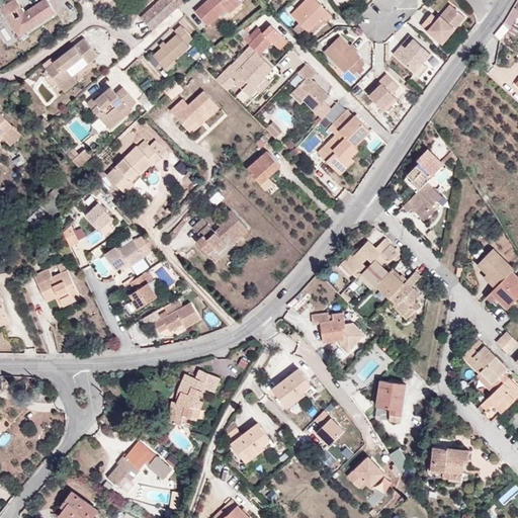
[(13,0),(2,8),(18,32),(26,27),(29,32),(58,13),(49,0),(45,0),(26,12),(17,0),(13,0)]
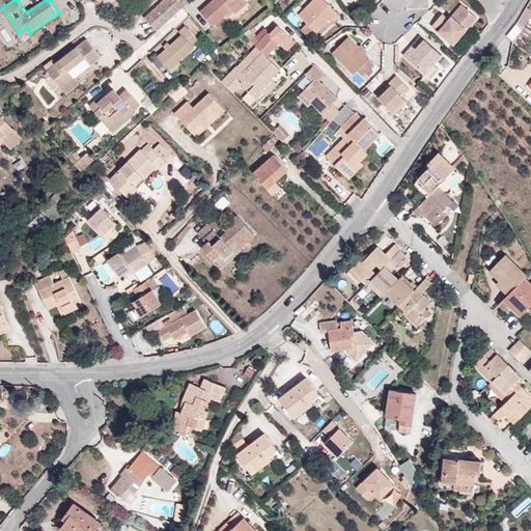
[(163,0),(145,18),(157,31),(159,29),(189,1),(188,0),(163,0)]
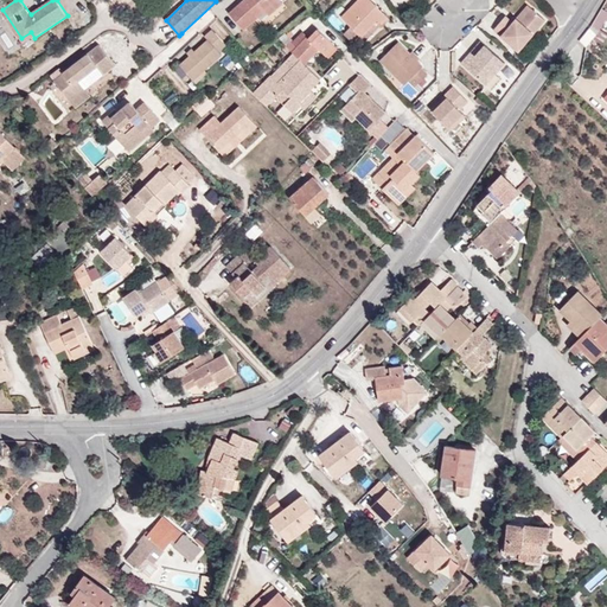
[(244,0),(230,14),(244,30),(264,11),(269,16),(283,5),(280,0),(244,0)]
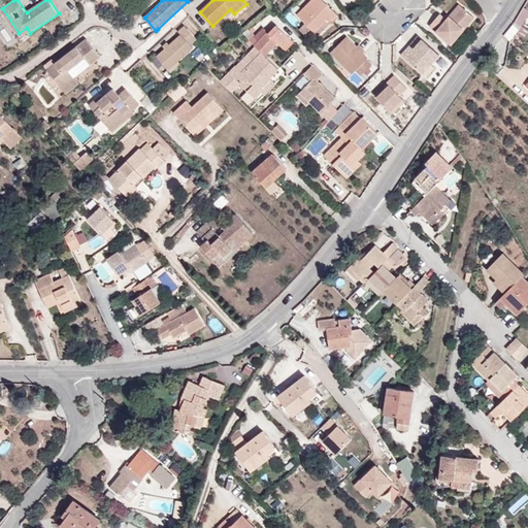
[(328,18),(332,21),(338,15),(322,0),(311,0),(297,15),(305,23),(312,31),(314,32),(328,18)]
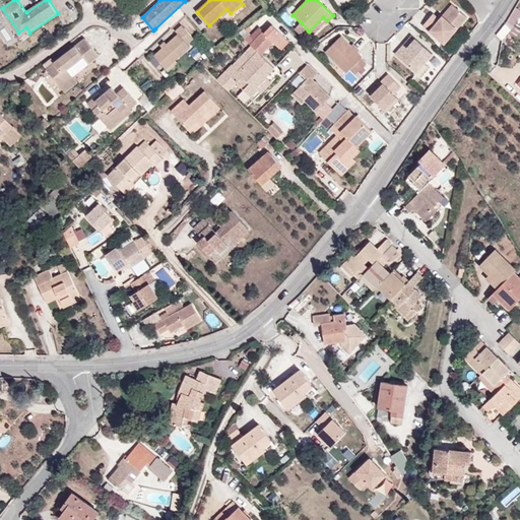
[(443,15),(443,16),(445,18),(455,7),(452,4),(443,15)]
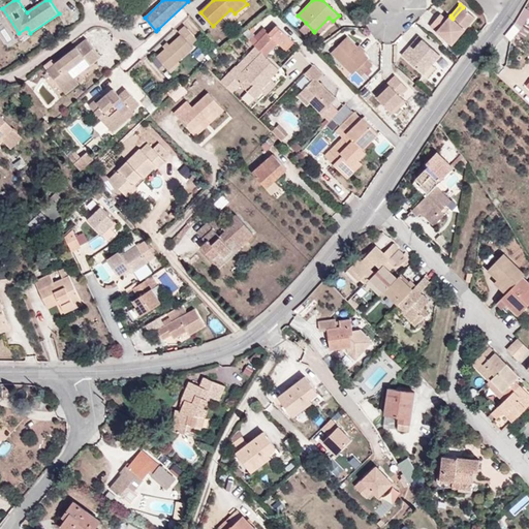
[(507,34),(515,39),(528,17),(528,5),(527,4),(507,34)]
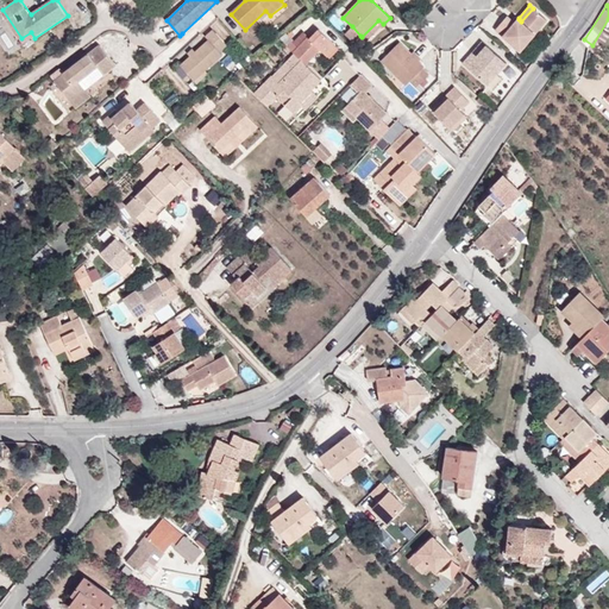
[(515,23),(513,20),(507,16),(496,30),(521,52),(547,20),(533,8),(521,22),(519,19),(515,23)]
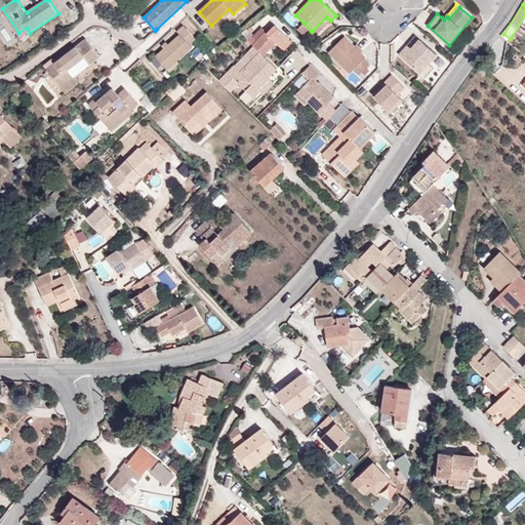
[(316,35),(330,21),(326,17),(312,32),(316,35)]
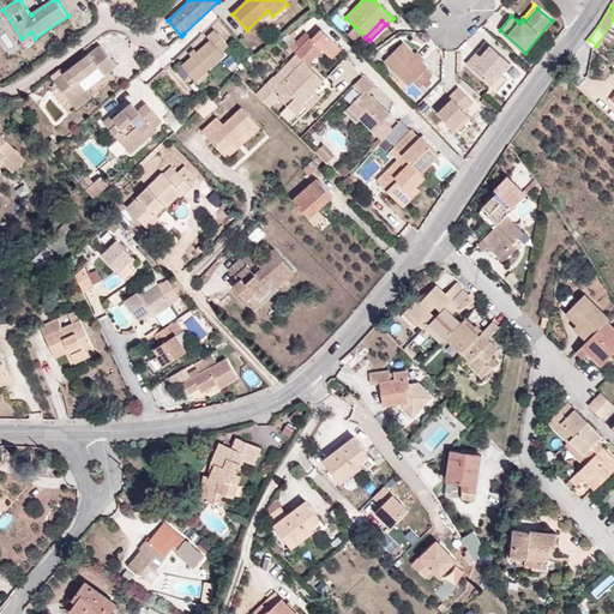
[(363,36),(355,26),(348,35),(356,43),(363,36)]
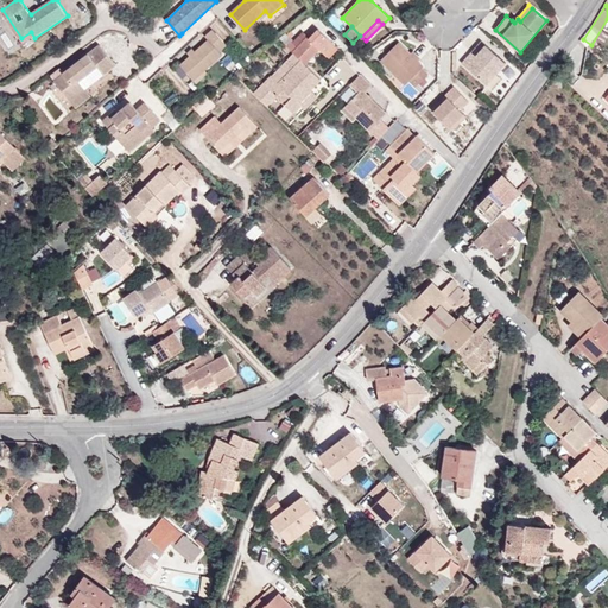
[(182,65),(195,81),(207,70),(222,56),(220,54),(227,45),(213,30),(206,37),(209,40),(197,52),(190,58),(182,65)]
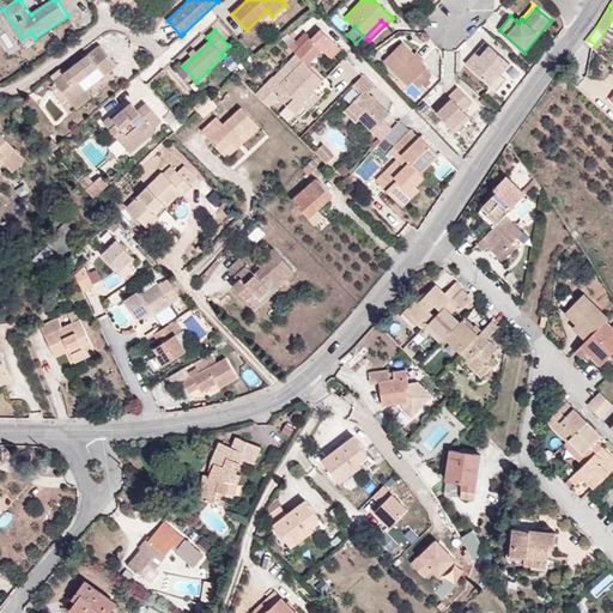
[(299,48),(295,53),(297,55),(303,60),(308,66),(309,64),(323,50),(331,56),(339,48),(321,30),(311,40),(309,37),(299,48)]
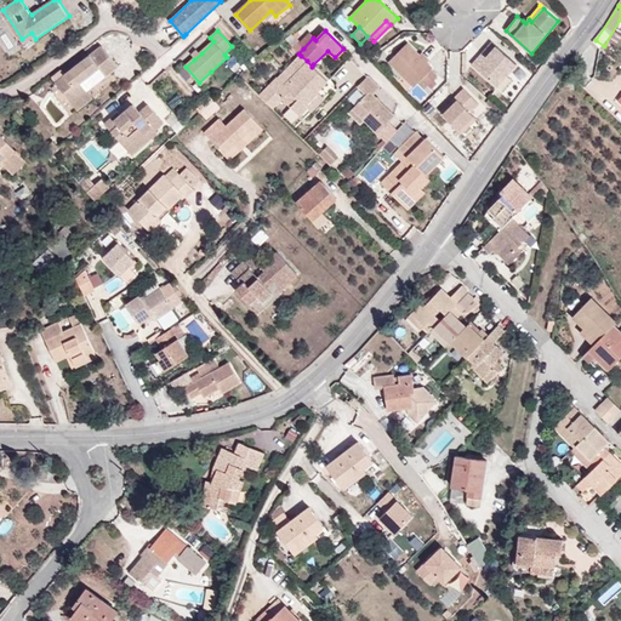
[(22,39),(26,44),(35,39),(32,33),(22,39)]
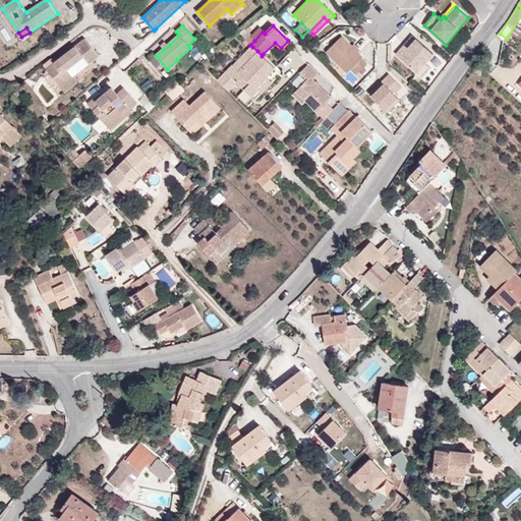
[(250,35),(242,27),(237,33),(245,40),(249,36),(250,35)]
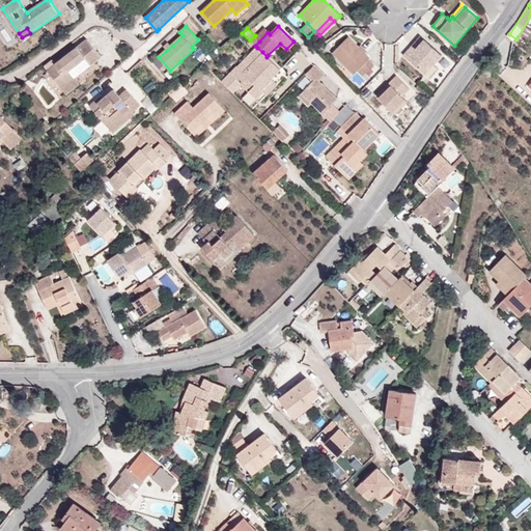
[(254,36),(250,40),(255,46),(259,42),(254,36)]
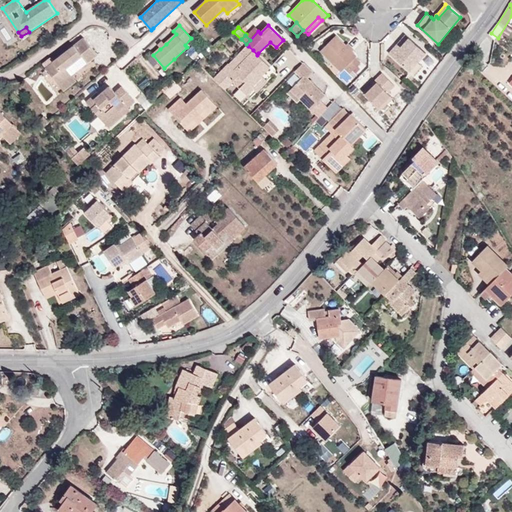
[(356,56),(352,52),(346,45),(336,35),(320,51),(341,72),(345,68),(350,74),(361,63),(355,58),(356,56)]
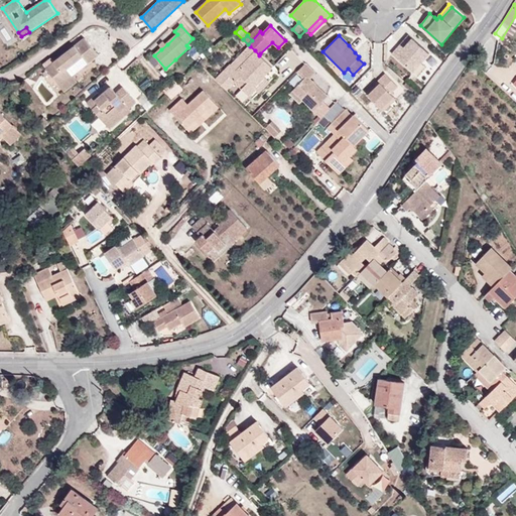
[(409,35),(400,44),(403,47),(395,56),(414,73),(430,53),(409,35)]
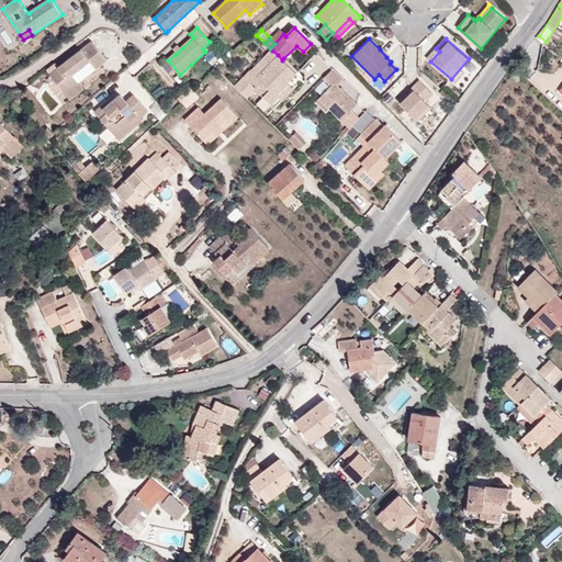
[(48,70),(65,92),(78,81),(107,60),(92,43),(59,68),(56,64),(48,70)]
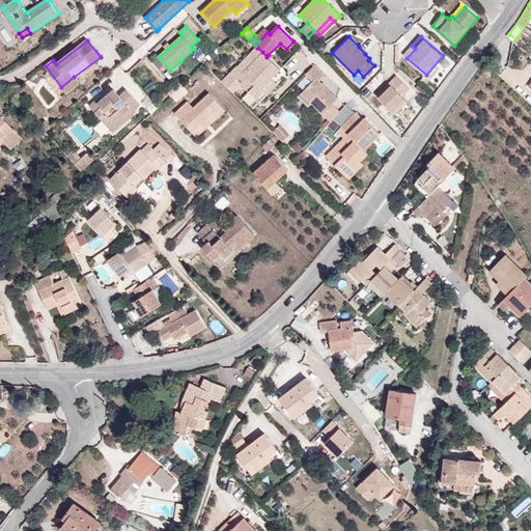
[(163,47),(166,51),(172,46),(168,42),(163,47)]
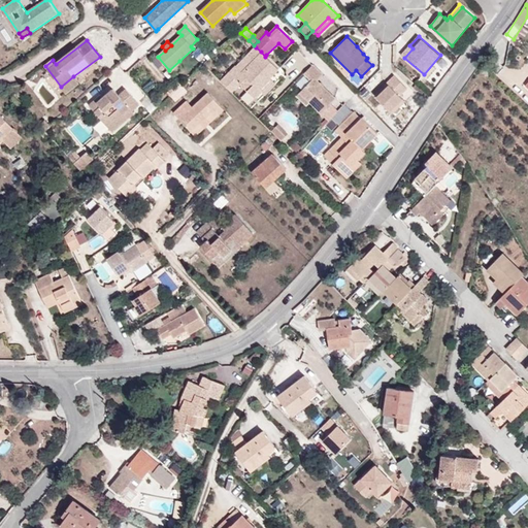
[(357,46),(363,54),(366,51),(359,44),(357,46)]
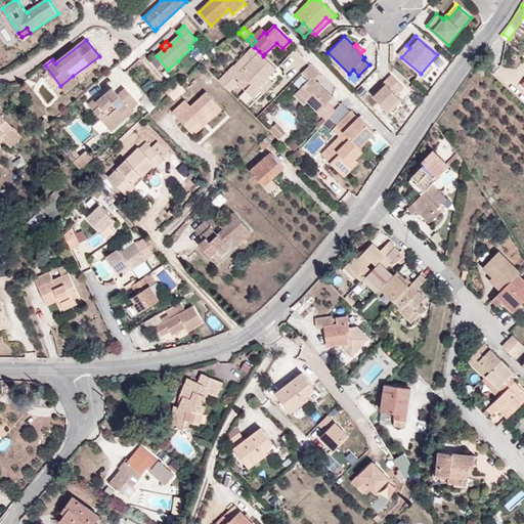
[(409,48),(406,45),(398,55),(401,57),(409,48)]
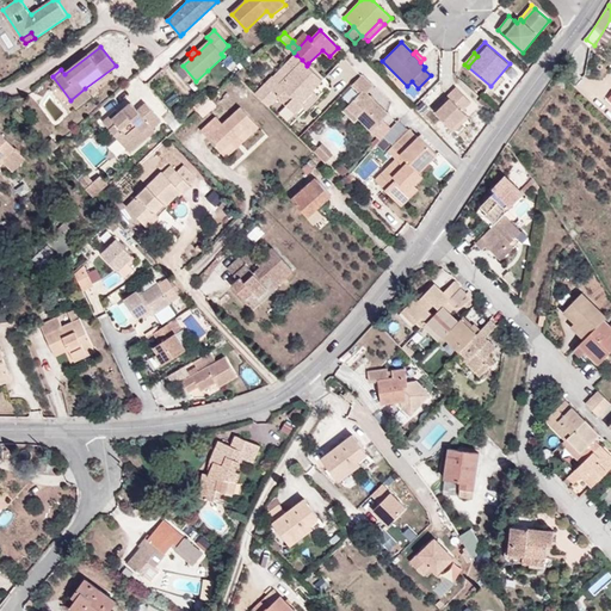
[(296,55),(275,78),(279,82),(302,60),(296,55)]
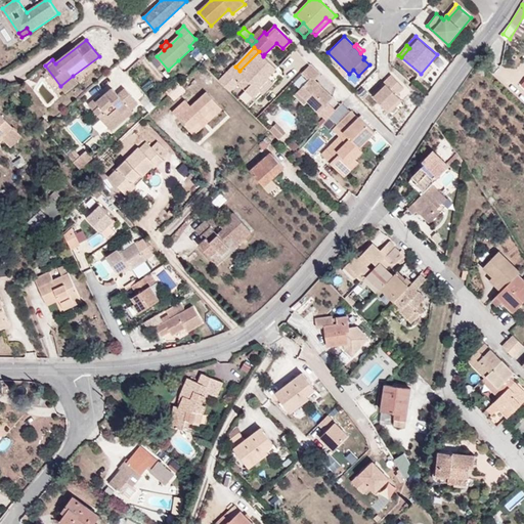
[(234,66),(218,81),(230,92),(238,84),(245,78),(252,85),(246,90),(254,98),(260,92),(257,89),(276,69),(263,56),(259,51),(239,71),(235,67),(234,66)]
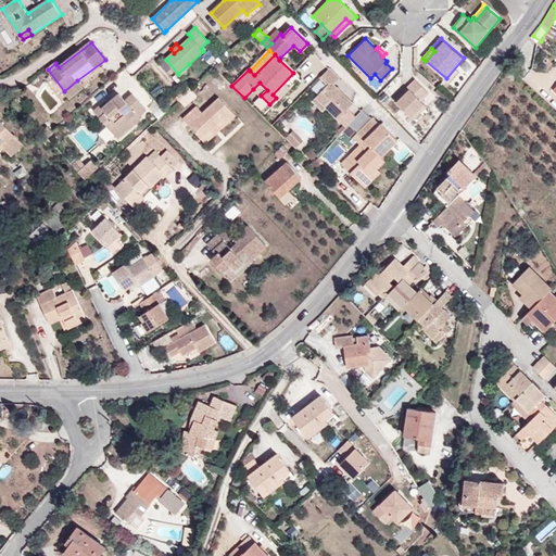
[(189,64),(178,74),(181,77),(191,67),(189,64)]
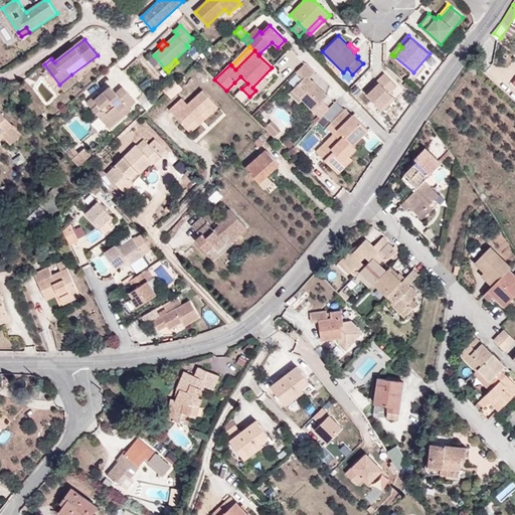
[(315,72),(306,62),(297,71),(304,78),(294,89),(303,98),(314,109),(327,96),(310,77),(315,72)]
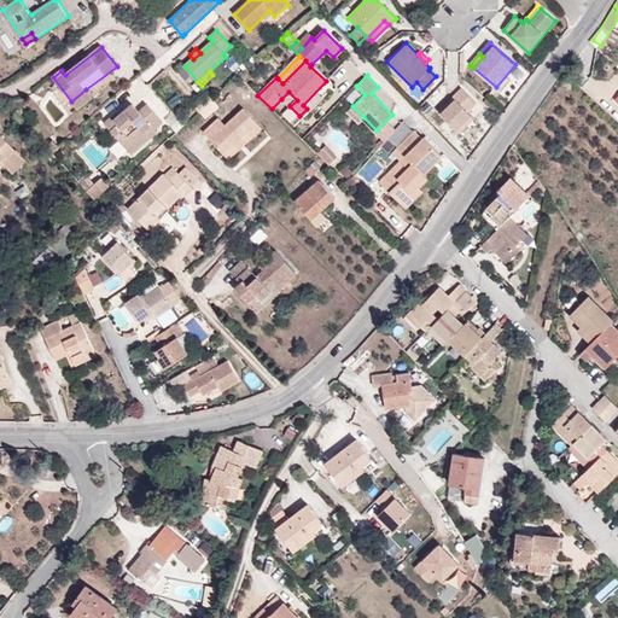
[(462,88),(453,97),(456,99),(441,114),(458,130),(472,116),(468,111),(477,104),(462,88)]
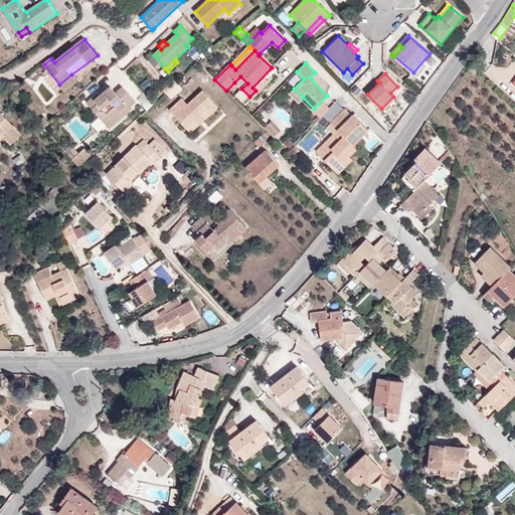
[(71,74),(59,84),(64,91),(76,81),(71,74)]
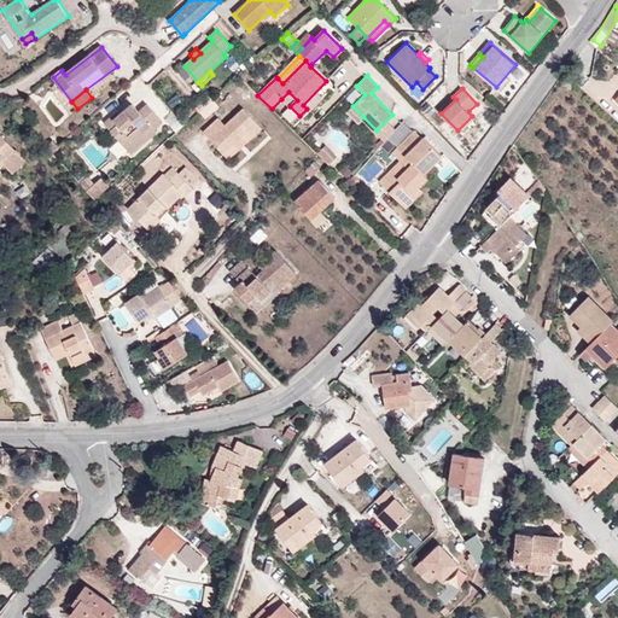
[(289,92),(281,99),(290,106),(297,100),(289,92)]
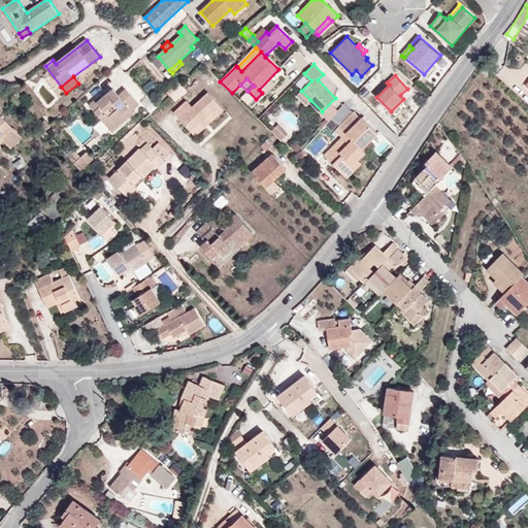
[(390,85),(387,83),(374,95),(376,97),(390,85)]
